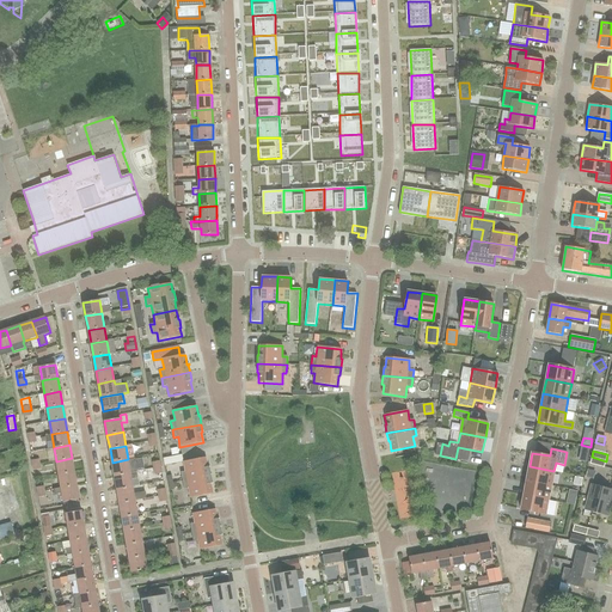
[(604,467),(606,461),(592,457),(589,464),(604,467)]
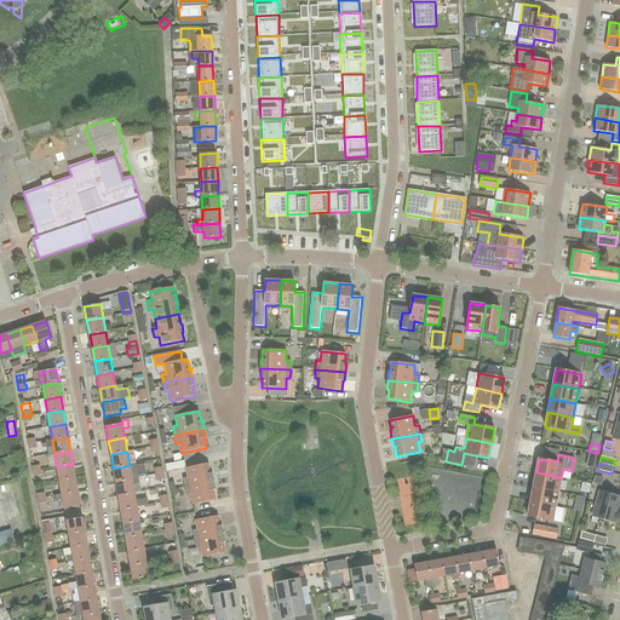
[(59,481),(75,478),(73,464),(57,468),(59,481)]
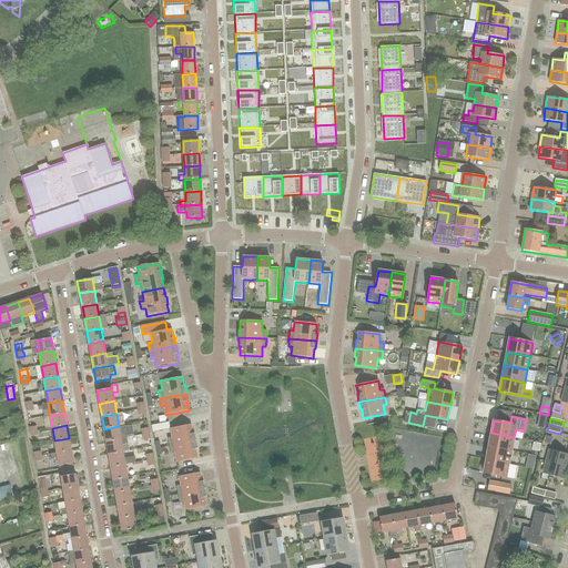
[(169,446),(195,442),(194,434),(193,434),(192,425),(170,428),(171,438),(168,438),(169,446)]
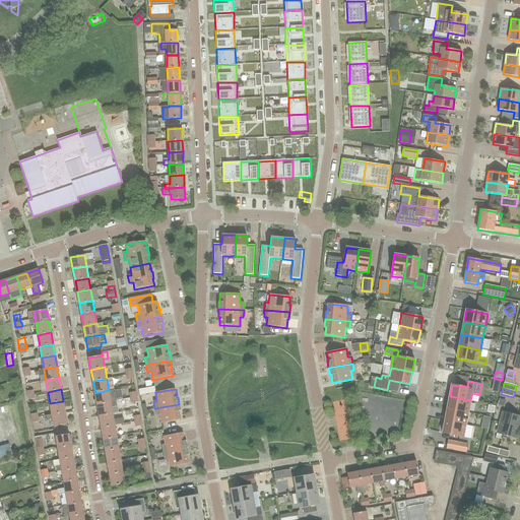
[(98,404),(111,402),(109,390),(95,393),(98,404)]
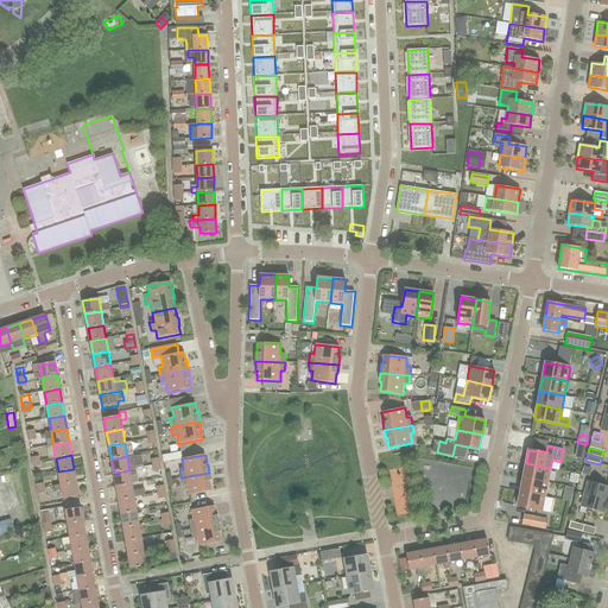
[(550,468),(526,463),(523,477),(548,482),(550,468)]
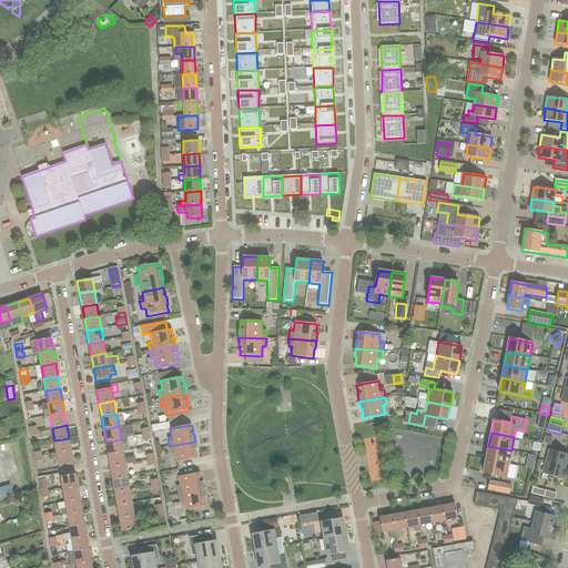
[(71,450),(70,444),(69,438),(54,440),(57,453),(71,450)]
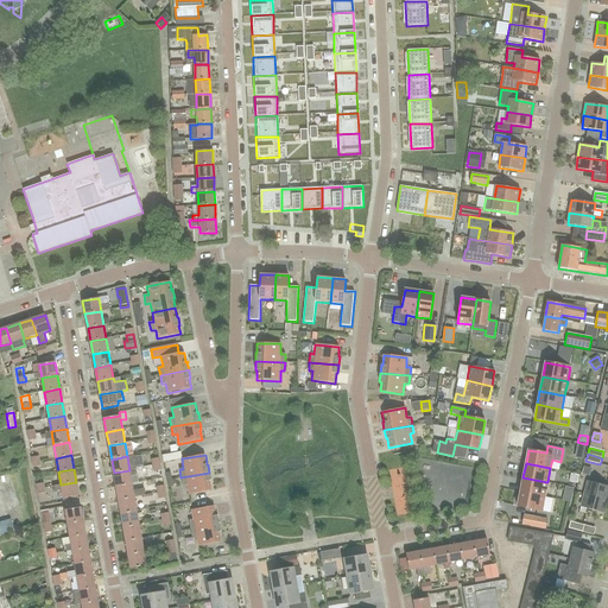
[(116,487),(132,483),(130,470),(114,473),(116,487)]
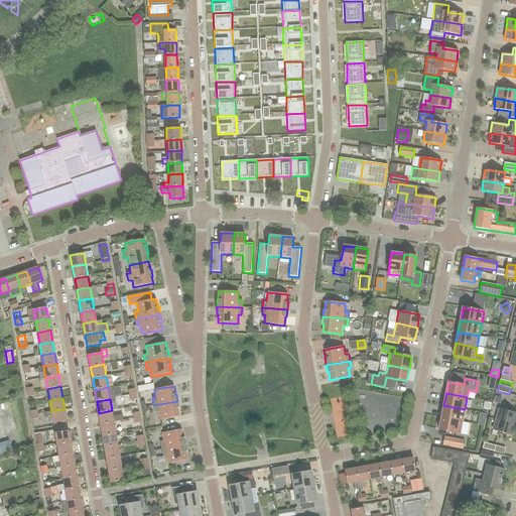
[(177,401),(153,405),(155,412),(158,412),(160,420),(179,416),(178,408),(179,408),(177,401)]
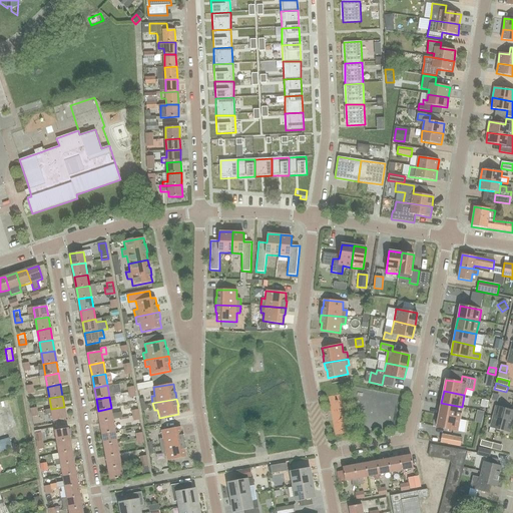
[(482,400),(480,407),(487,408),(489,401),(482,400)]
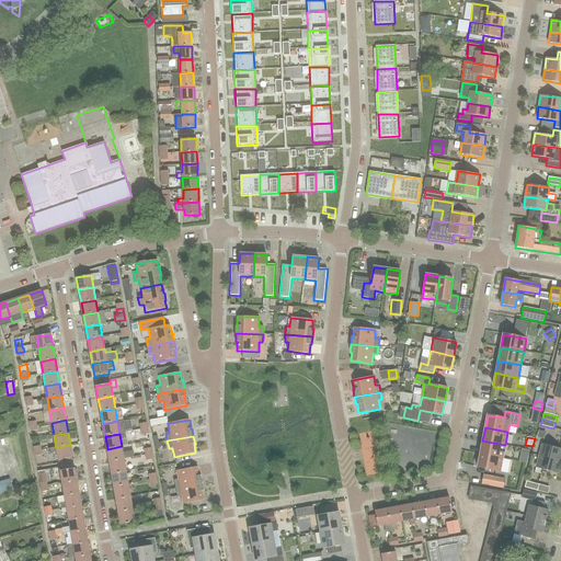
[(505,445),(482,441),(480,454),(503,458),(505,445)]
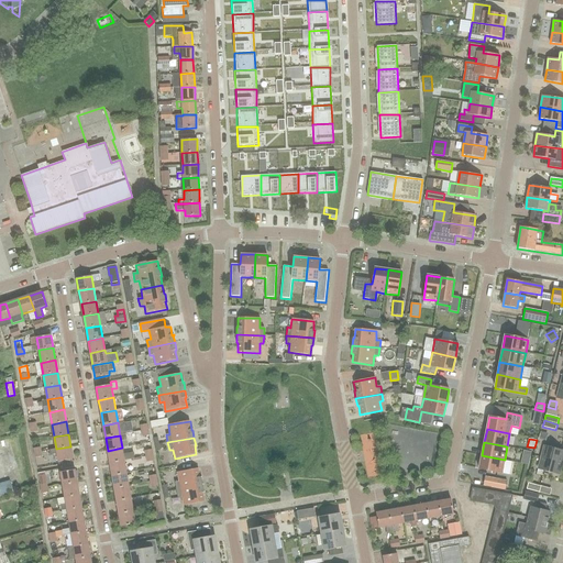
[(541,457),(562,463),(562,461),(562,450),(543,445),(541,457)]
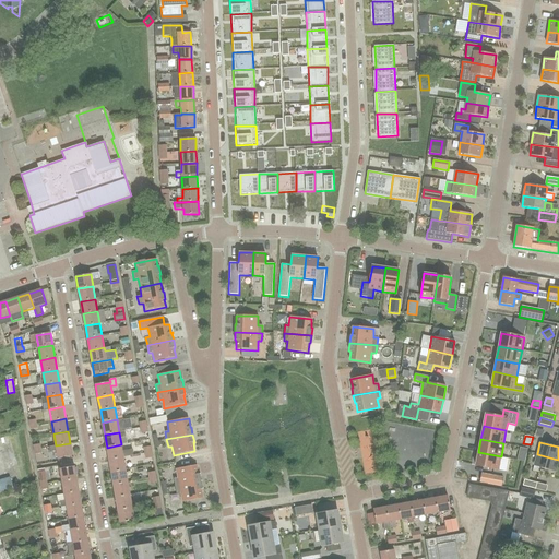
[(58,459),(72,455),(70,443),(56,445),(48,447),(49,452),(57,451),(58,459)]
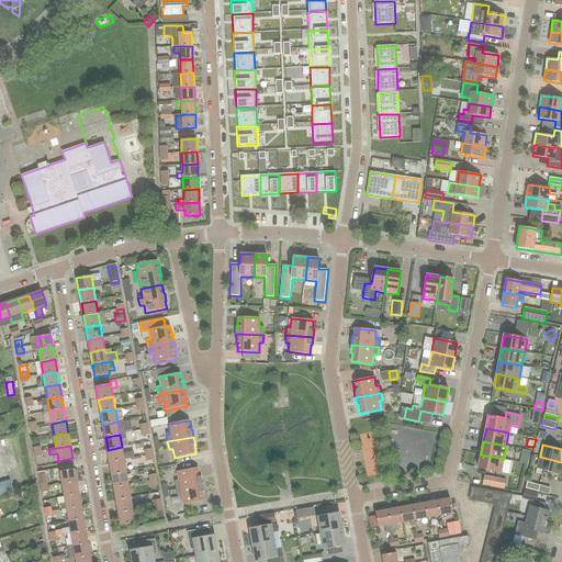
[(110,462),(124,460),(134,458),(133,452),(123,453),(122,447),(108,450),(110,462)]
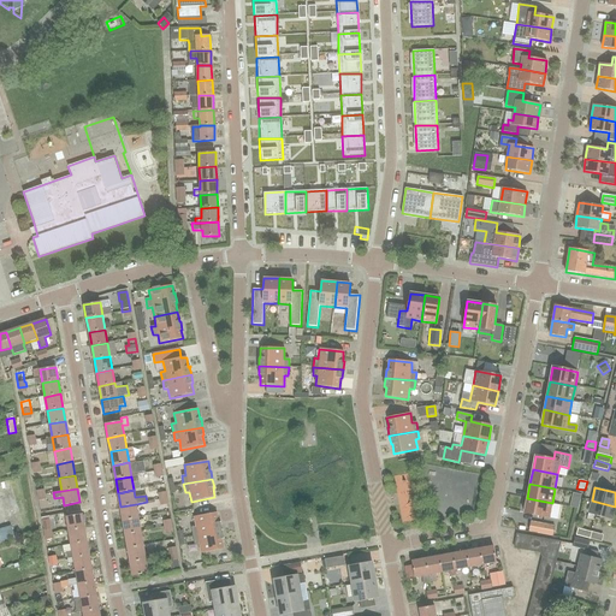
[(552,503),(527,498),(523,513),(550,519),(552,503)]
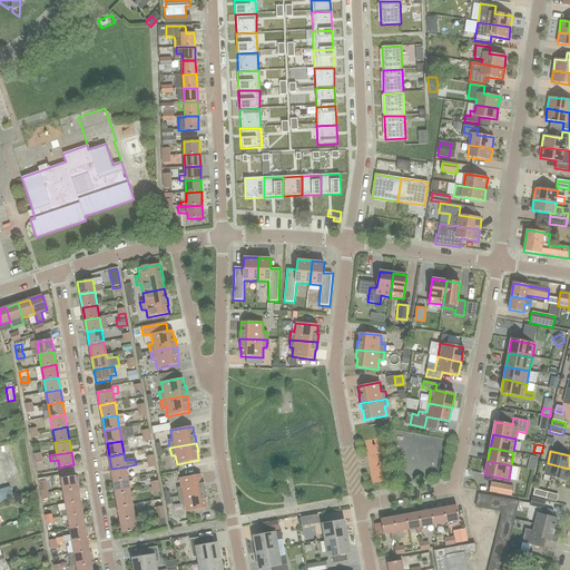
[(567,481),(569,469),(548,463),(544,475),(567,481)]
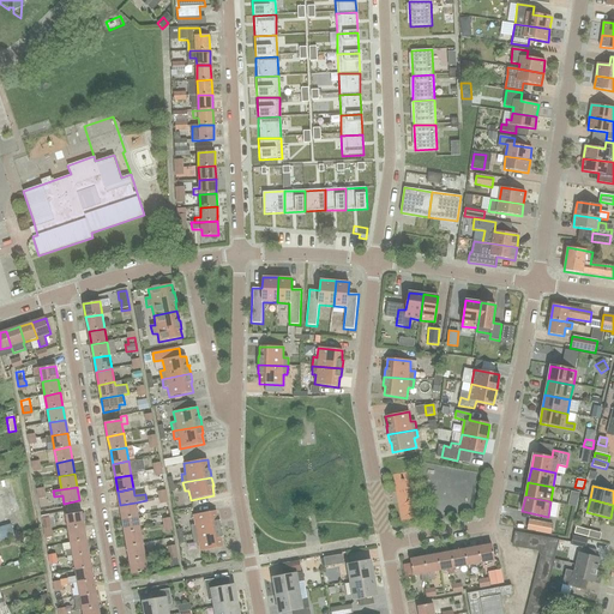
[(122,518),(138,516),(136,503),(120,505),(122,518)]
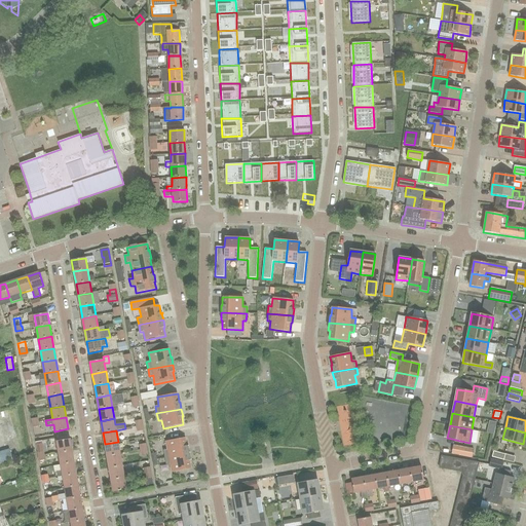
[(164,458),(189,453),(188,446),(187,446),(185,438),(164,442),(166,450),(163,450),(164,458)]
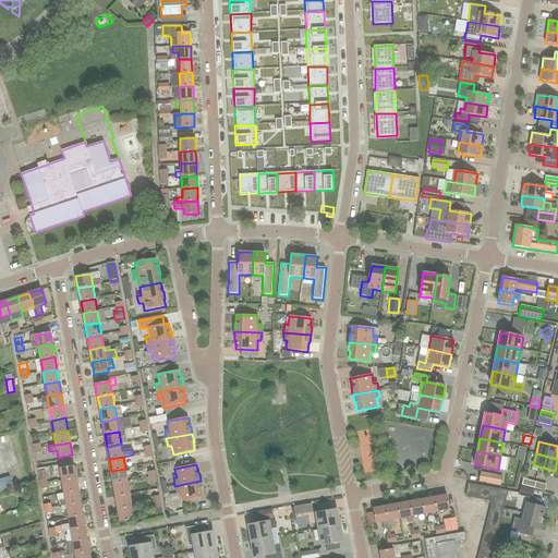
[(58,482),(62,481),(76,478),(74,465),(60,469),(61,475),(58,476),(58,482)]
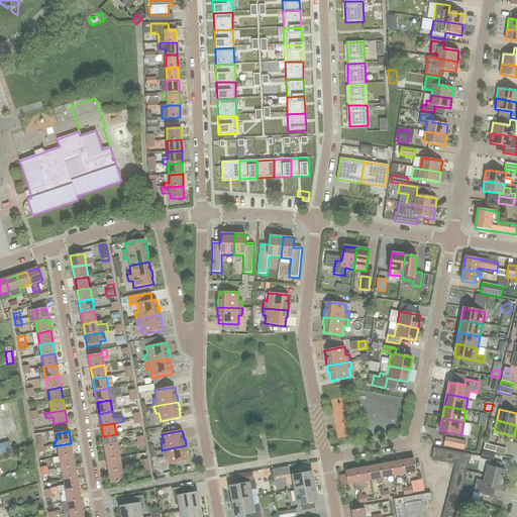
[(35,435),(37,449),(44,448),(41,433),(35,435)]
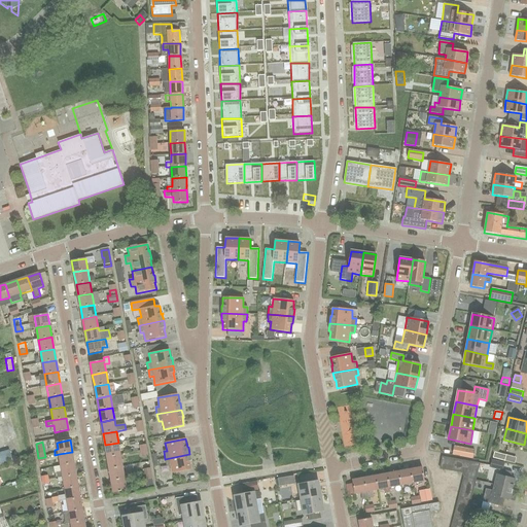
[(107,457),(120,454),(118,443),(105,445),(107,457)]
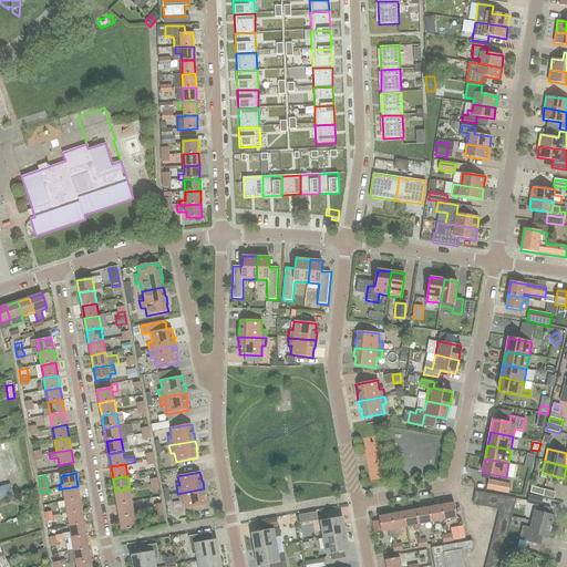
[(500,482),(497,492),(508,494),(511,484),(500,482)]
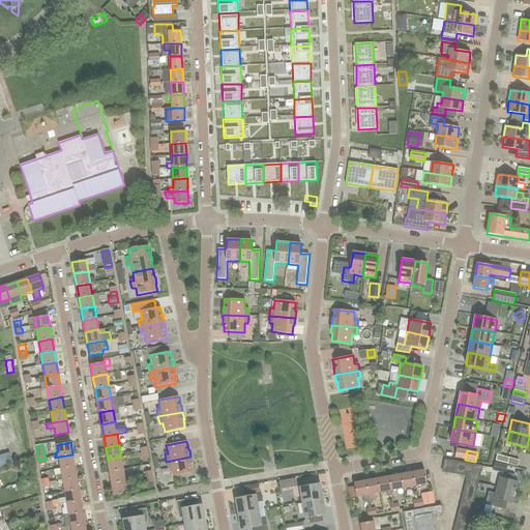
[(61,468),(75,466),(72,454),(59,457),(61,468)]
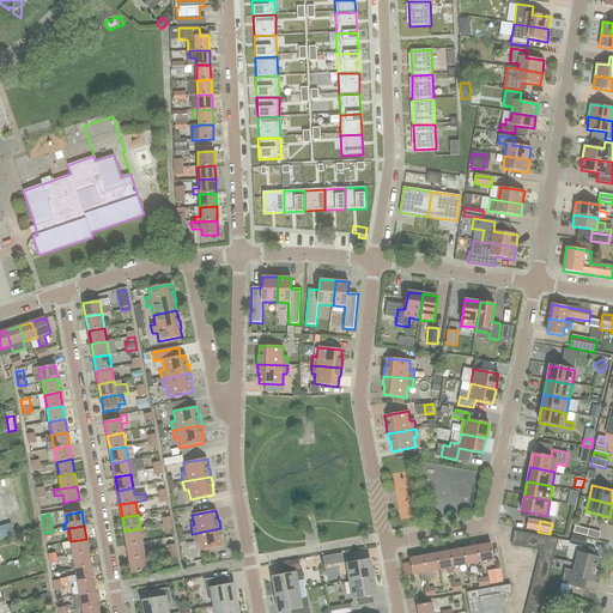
[(589,529),(576,526),(574,533),(588,536),(589,529)]
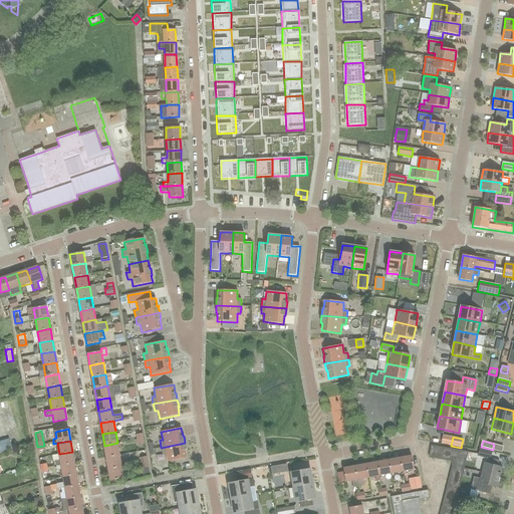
[(106,457),(119,455),(117,443),(104,446),(106,457)]
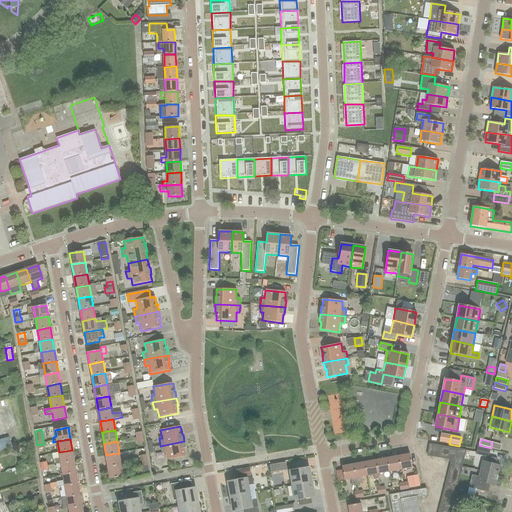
[(184,441),(160,446),(161,453),(165,452),(166,460),(186,456),(185,448),(184,441)]
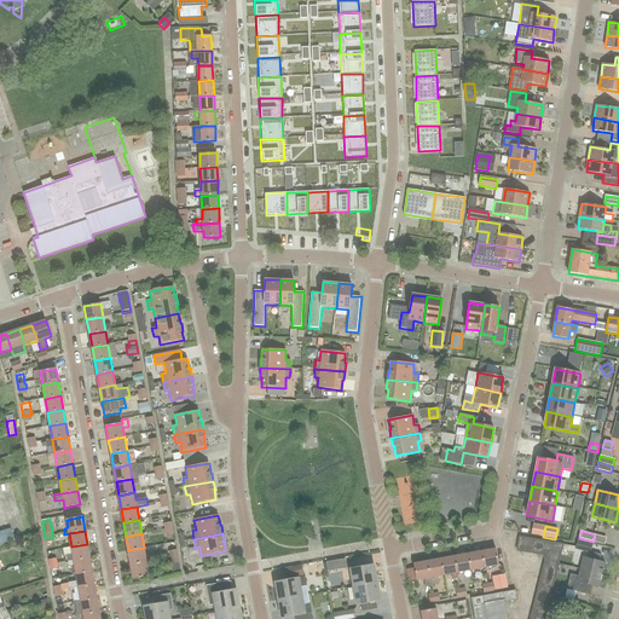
[(519,544),(533,547),(534,539),(520,537),(519,544)]
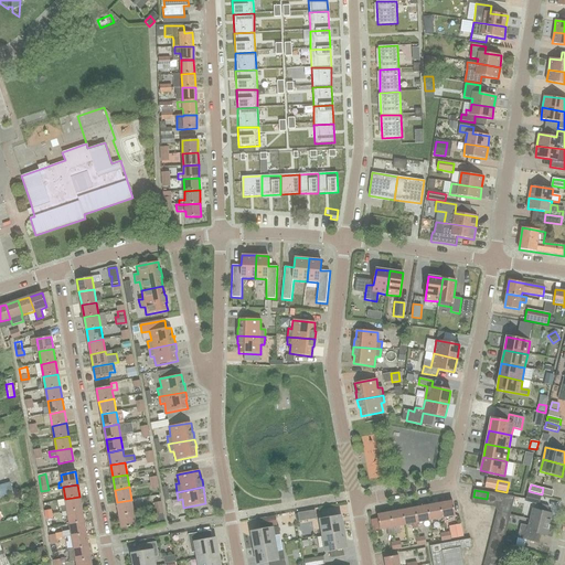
[(490,507),(493,493),(488,492),(487,499),(484,505),(490,507)]
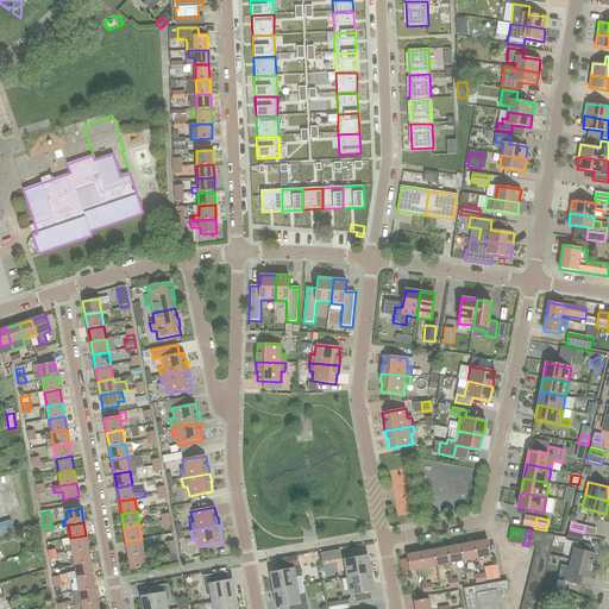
[(581,545),(583,535),(569,532),(566,541),(581,545)]
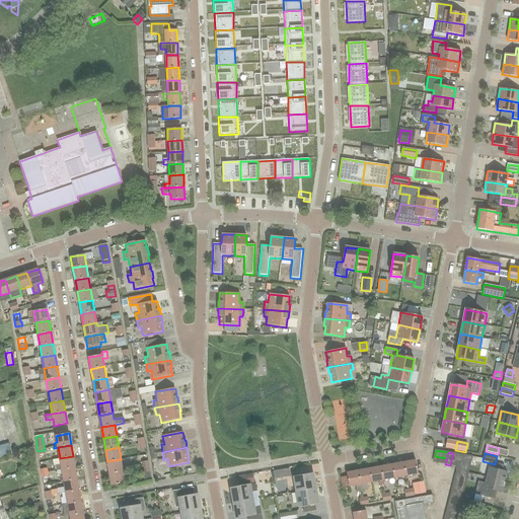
[(458,454),(455,466),(456,470),(468,473),(472,456),(458,454)]
